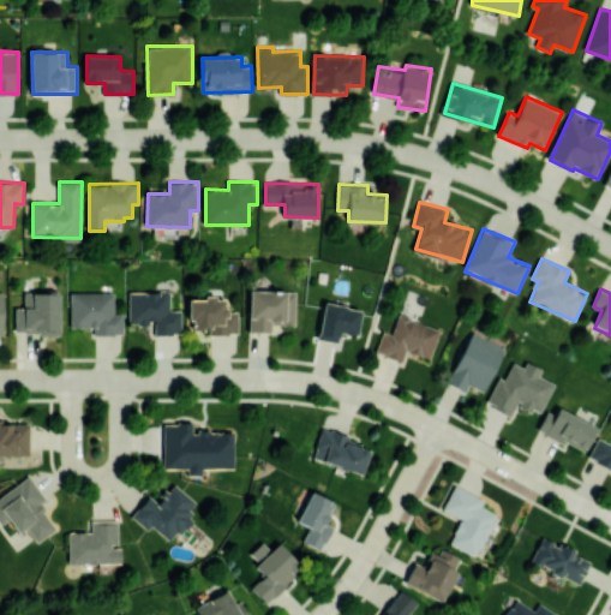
[(298,292),(251,290),(251,332),(273,333),(273,323),(297,324),(298,292)]
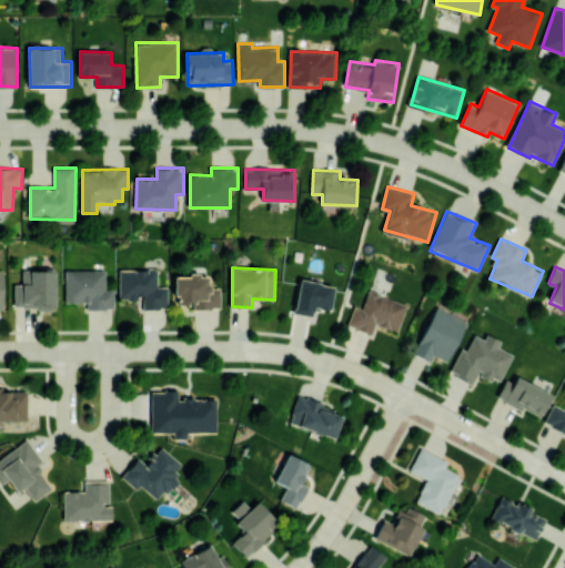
[(170,308),(169,285),(159,285),(159,269),(120,269),(121,298),(144,298),(144,308),(170,308)]
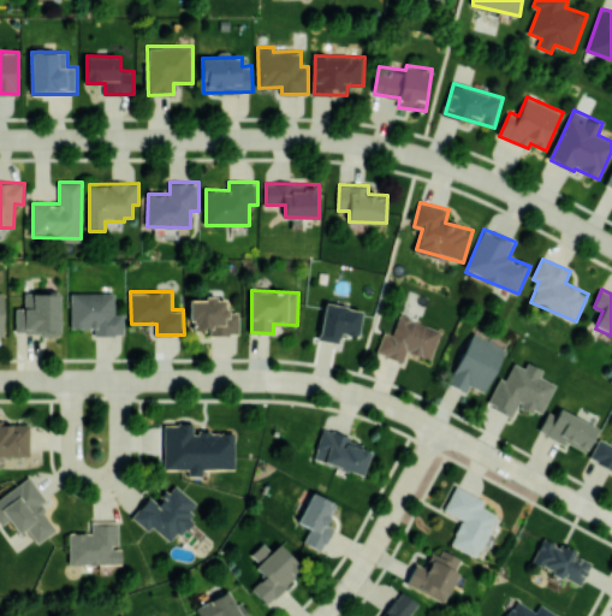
[(61,292),(27,292),(25,308),(18,308),(17,333),(60,335),(61,292)]
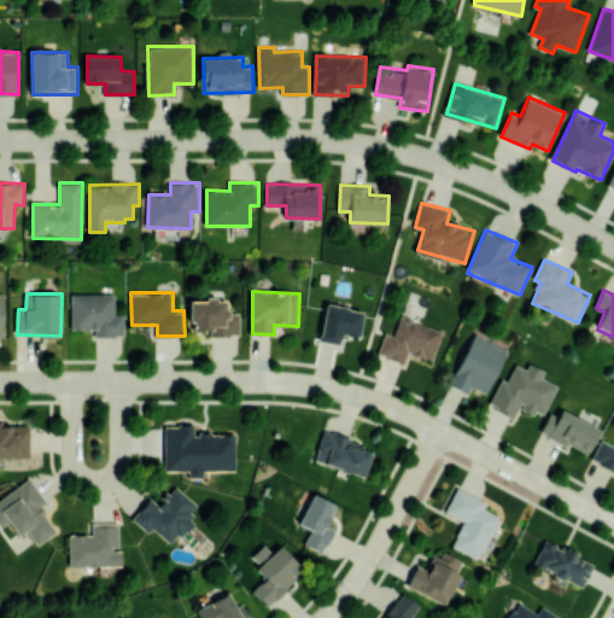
[(72,293),(72,328),(97,330),(95,337),(124,337),(126,315),(116,314),(117,295),(72,293)]
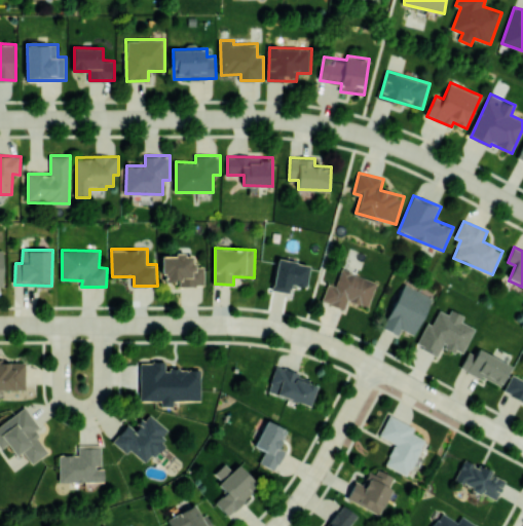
[(206,271),(195,271),(195,255),(163,255),(164,283),(180,283),(180,286),(206,286),(206,271)]
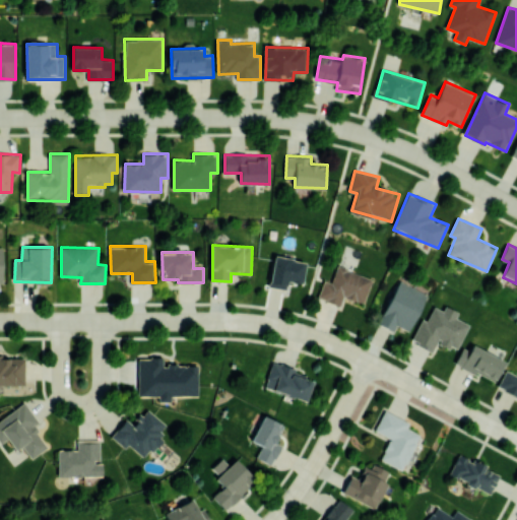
[(307,260),(274,256),(270,287),(287,289),(288,281),(304,283),(307,260)]
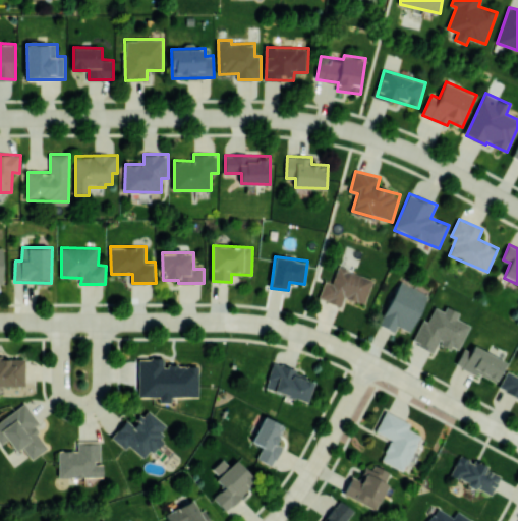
[(376,279),(339,267),(333,283),(326,281),(320,298),(342,306),(345,297),(366,304),(376,279)]
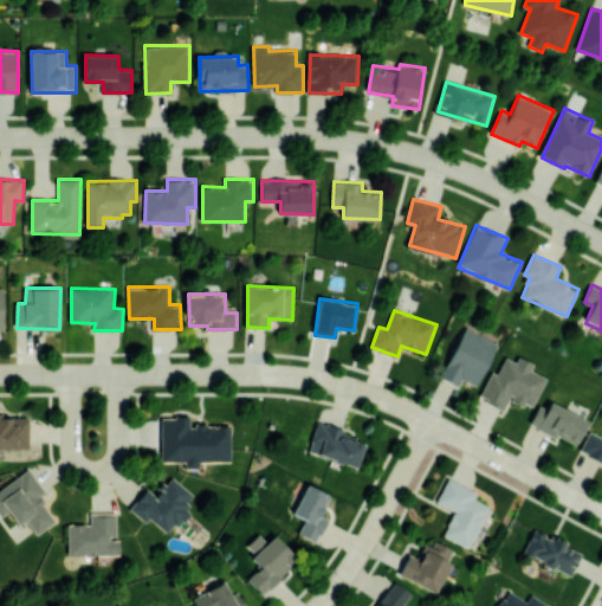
[(442,376),(460,386),(463,379),(478,386),(499,343),(467,327),(442,376)]
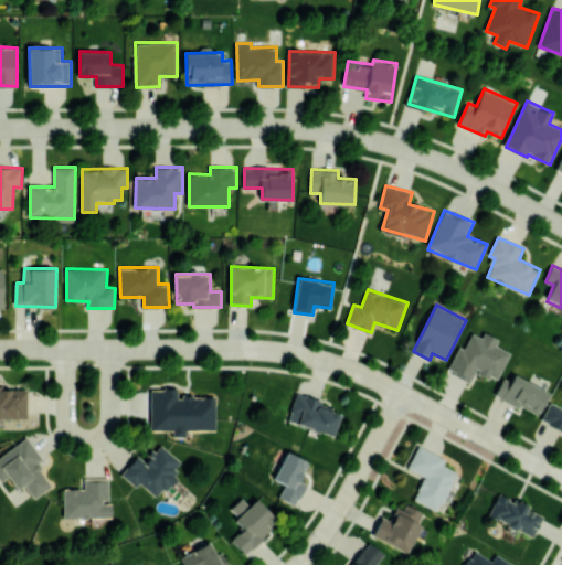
[(498,381),(511,352),(497,345),(500,339),(486,331),(483,337),(474,332),(465,350),(459,347),(448,370),(473,381),(477,371),(498,381)]
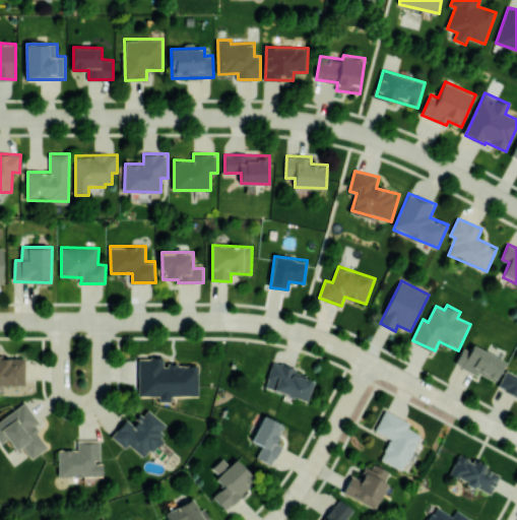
[(471,350),(464,347),(456,363),(496,382),(507,361),(473,344),(471,350)]
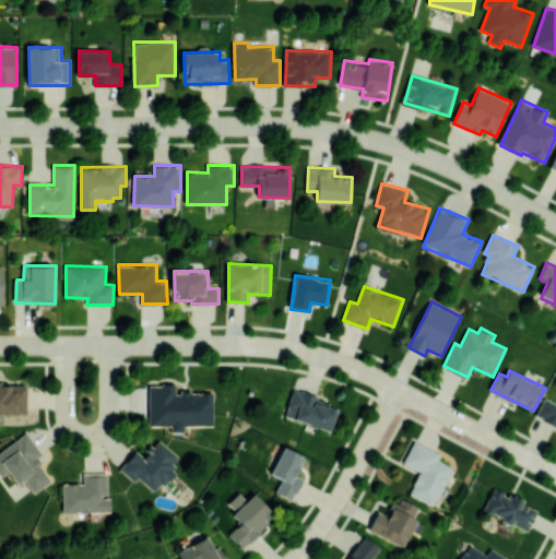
[(0,414),(28,414),(27,384),(0,384),(0,414)]
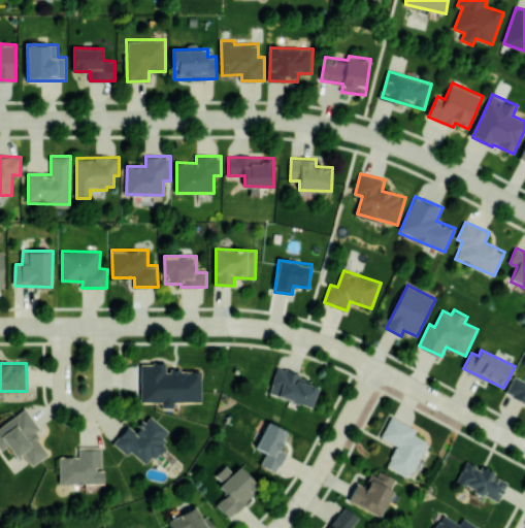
[(202,402),(202,370),(167,370),(167,363),(141,363),(141,402),(163,402),(163,408),(174,408),(174,402),(202,402)]
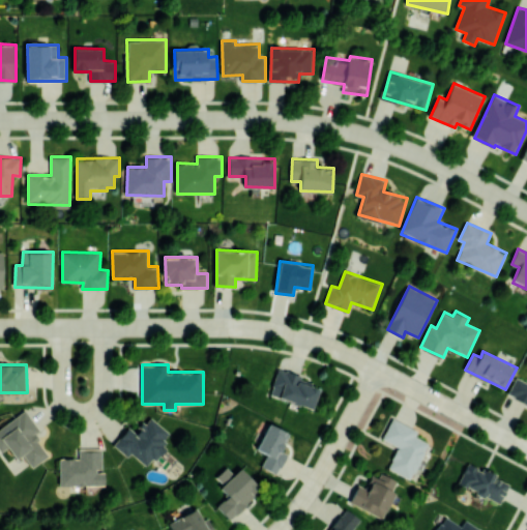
[(314,409),(322,383),(279,370),(270,394),(314,409)]
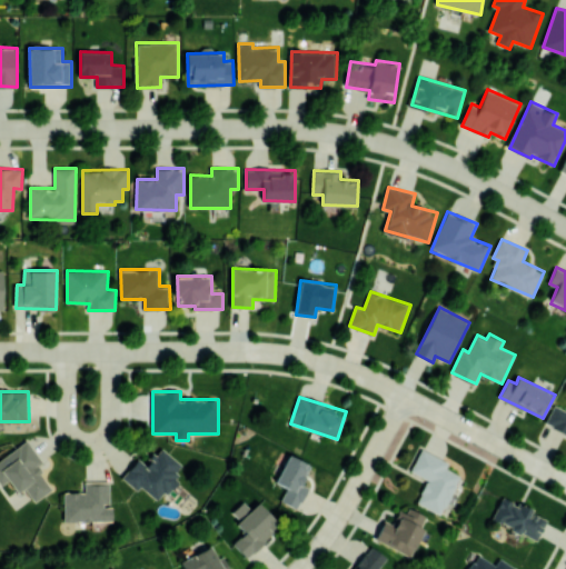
[(565,409),(555,405),(546,422),(565,431),(565,409)]
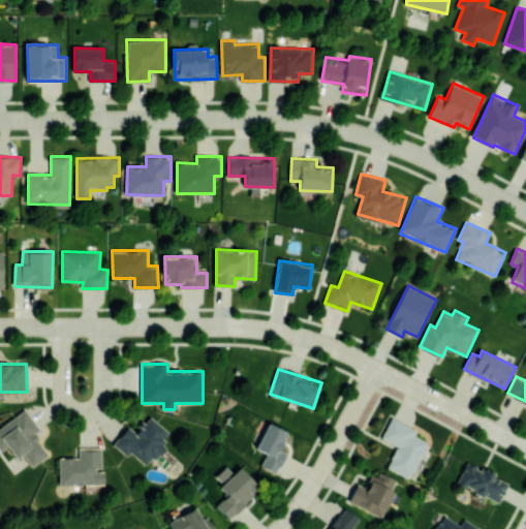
[(0,427),(0,449),(1,452),(9,446),(17,458),(24,454),(32,467),(50,456),(36,433),(40,430),(29,410),(0,427)]
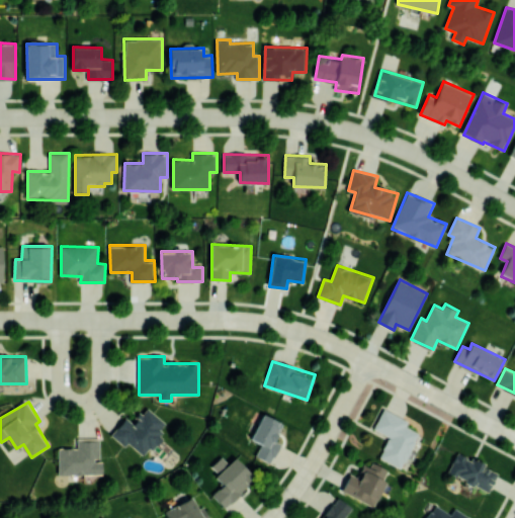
[(146,457),(164,435),(160,432),(167,423),(147,407),(135,423),(126,417),(112,435),(126,447),(129,443),(146,457)]
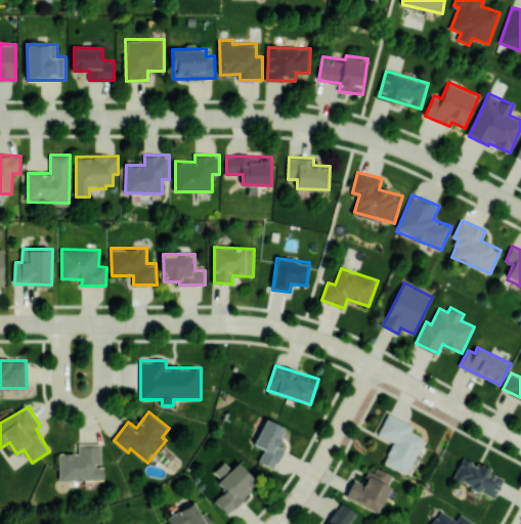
[(424,437),(411,432),(415,425),(388,413),(379,435),(394,441),(384,464),(408,474),(424,437)]
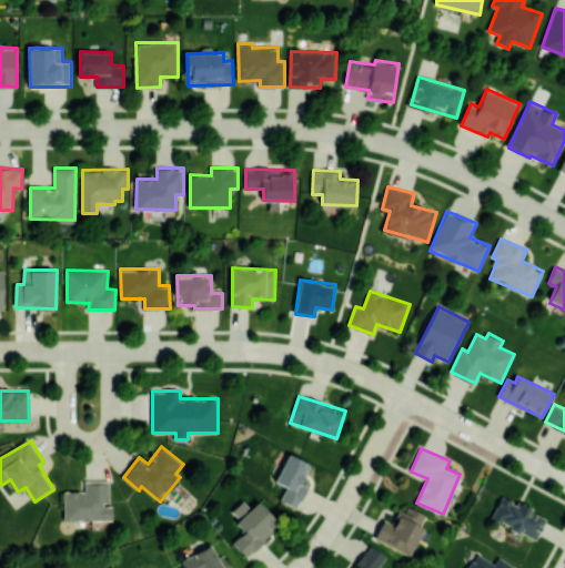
[(309,486),(302,483),(311,464),(290,453),(276,482),(288,487),(281,500),(299,508),(309,486)]
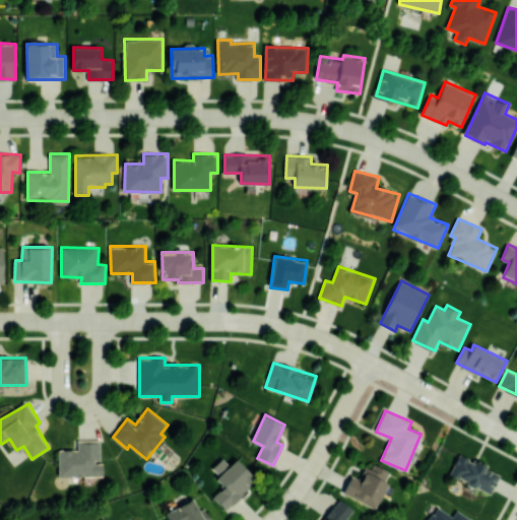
[(104,476),(104,461),(102,461),(102,441),(78,441),(78,449),(60,449),(59,476),(104,476)]
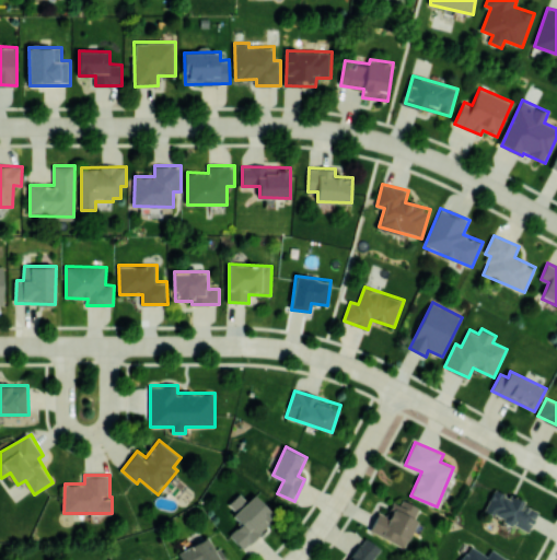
[(485,513),(531,531),(541,508),(494,490),(485,513)]
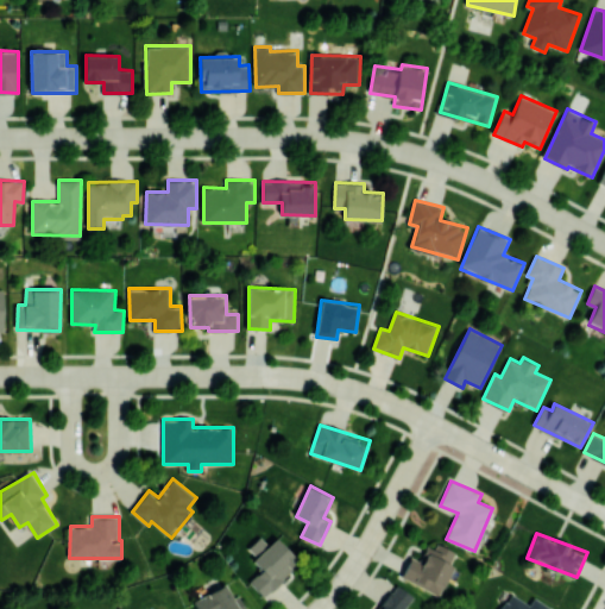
[(250,581),(265,597),(292,571),(290,567),(298,559),(278,538),(270,545),(262,537),(250,548),(258,557),(254,560),(263,569),(250,581)]
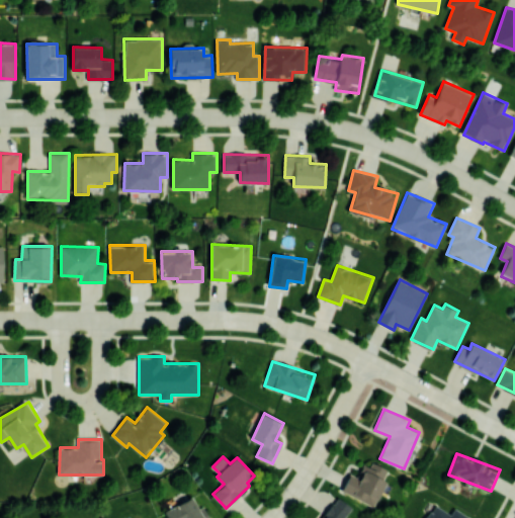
[(342,490),(373,506),(387,481),(383,480),(388,471),(366,460),(358,477),(351,473),(342,490)]
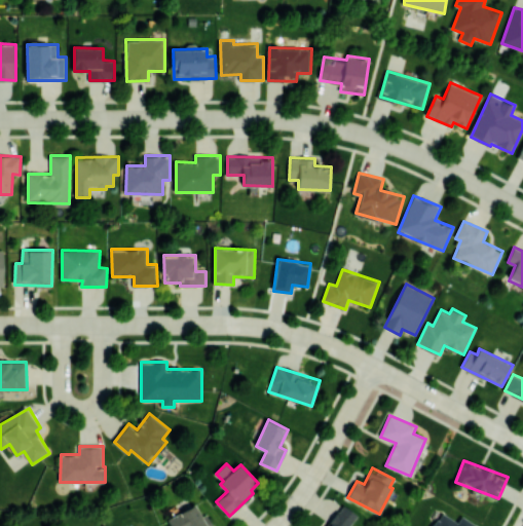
[(350,525),(359,515),(343,503),(328,525),(350,525)]
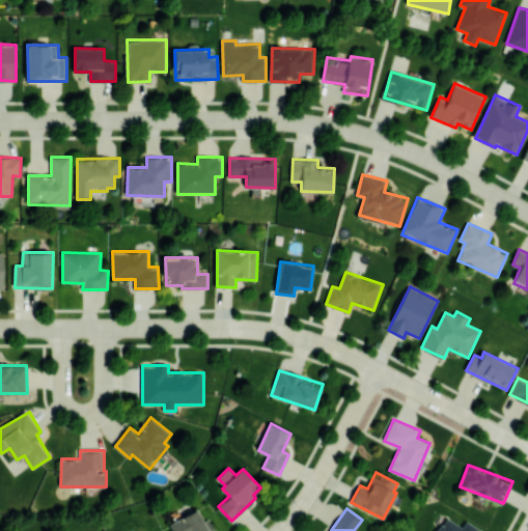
[(170,524),(173,530),(216,530),(210,519),(204,521),(198,509),(170,524)]
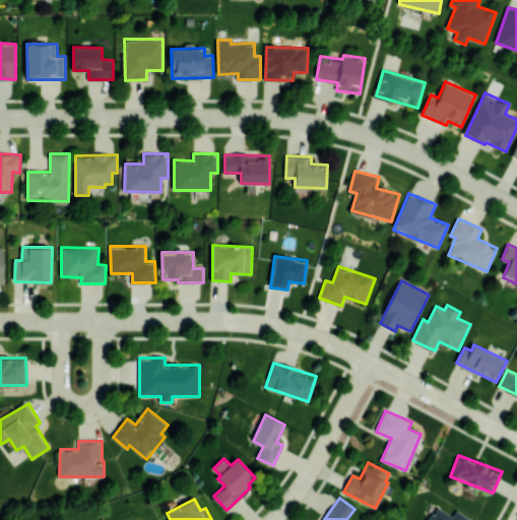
[(473,519),(474,519),(457,510),(454,515),(436,506),(429,519),(473,519)]
